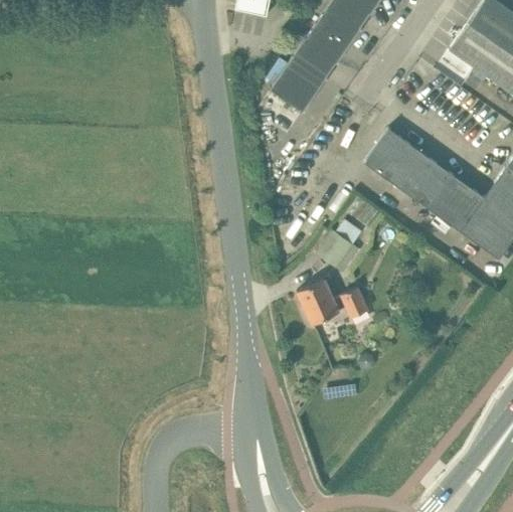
[(237,0),(236,11),(268,17),(271,0),(237,0)]
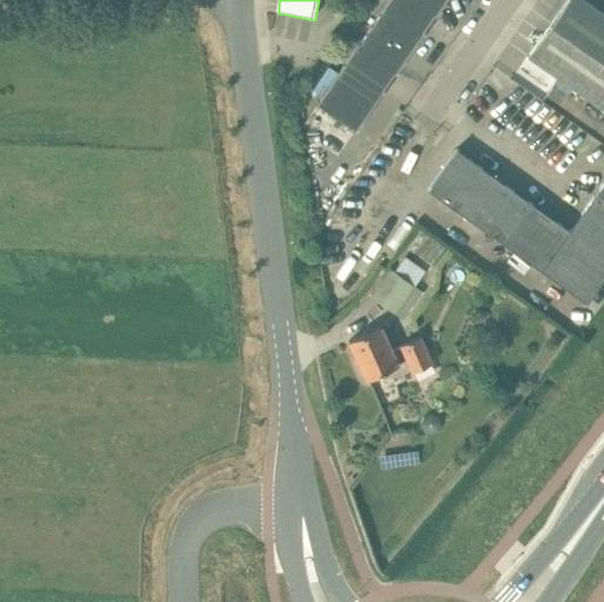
[(358,134),(397,77),(450,0),(392,0),(319,107),(358,134)]
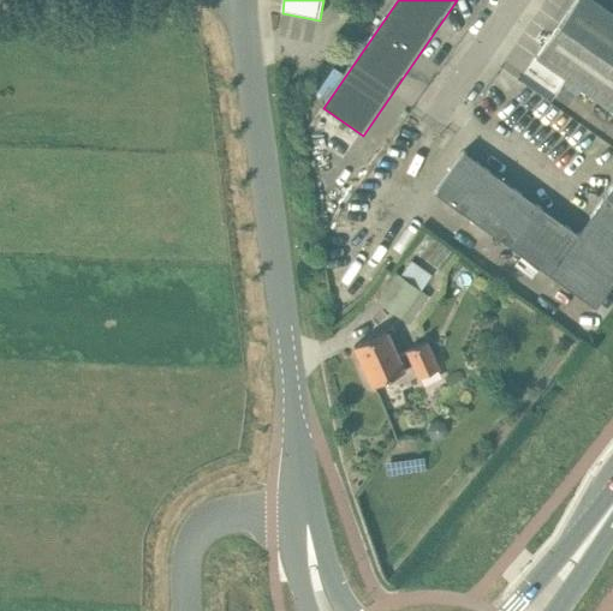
[(612,16),(603,10),(589,0),(579,0),(561,27),(537,60),(612,113),(612,16)]
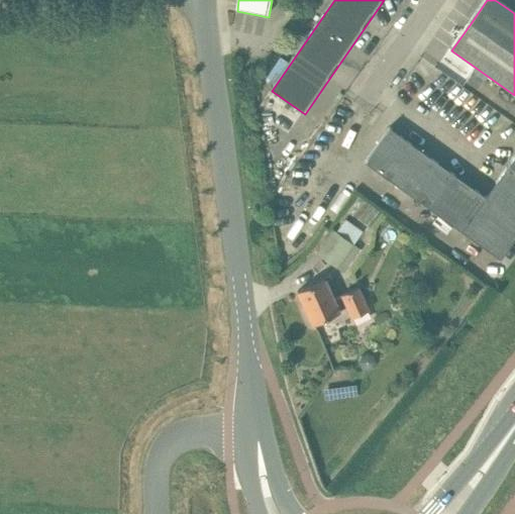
[(393,130),(391,129),(367,164),(502,261),(514,241),(514,159),(487,199),(393,131),(393,130)]
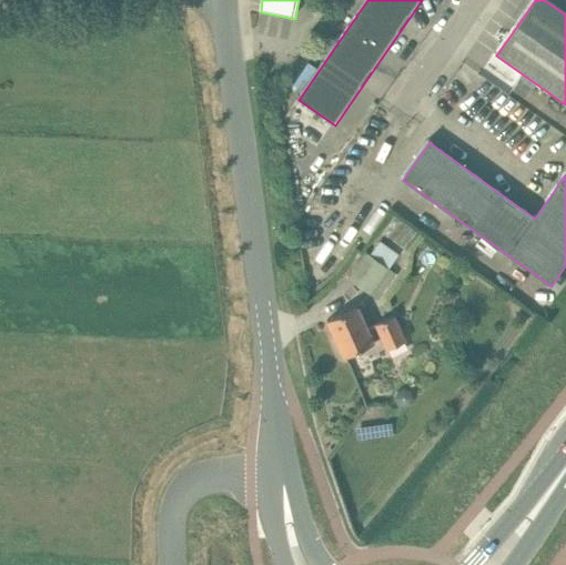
[(351,282),(372,298),(390,272),(369,256),(351,282)]
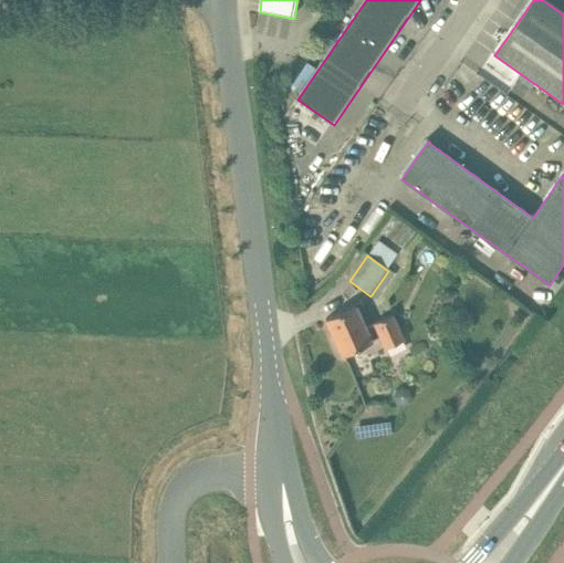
[(357,309),(347,312),(327,322),(344,358),(374,344),(373,344),(382,340),(387,351),(405,343),(394,318),(367,330),(357,309)]
